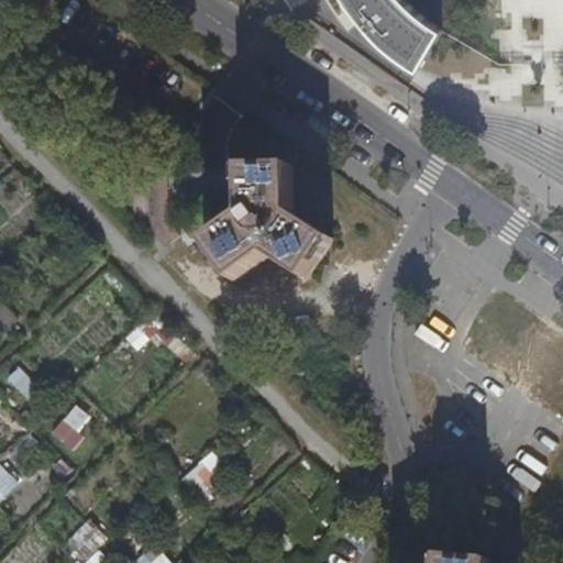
[(445,78),(476,45),(446,32),(422,18),(404,2),(401,0),(349,0),(360,15),(388,45),(417,65),(445,78)]
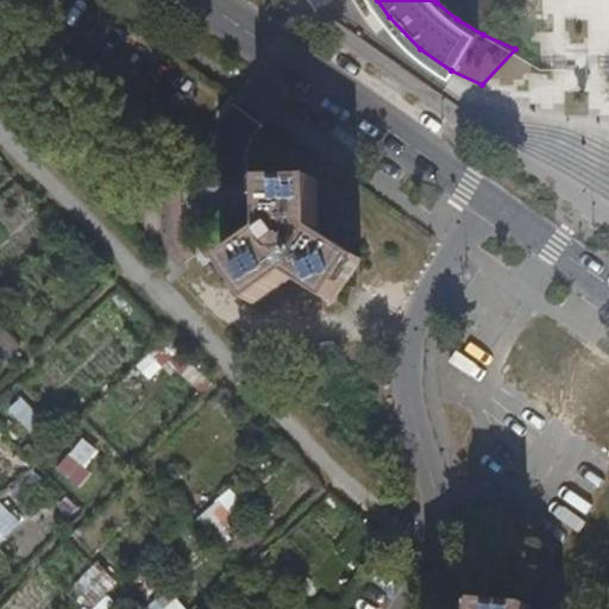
[(227,264),(257,303),(293,275),(333,301),(359,259),(318,230),(316,181),(268,182),(269,221),(268,232),(227,264)]
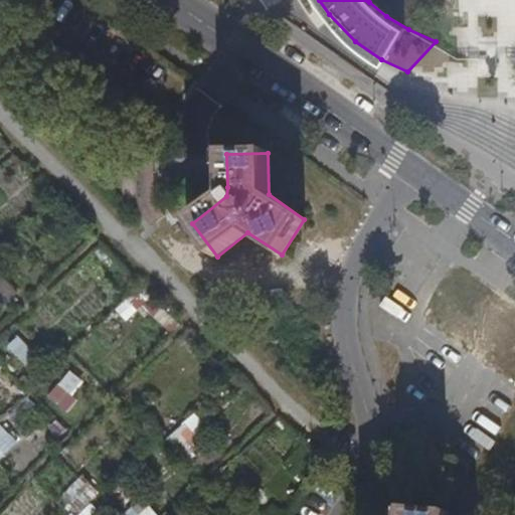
[(124,321),(145,304),(135,292),(115,309),(124,321)]
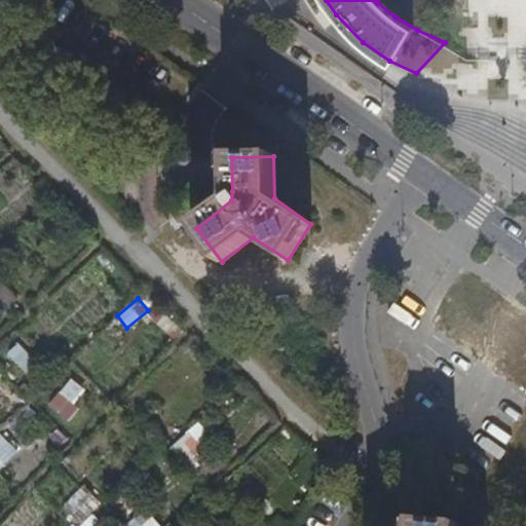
[(25,374),(36,363),(16,342),(4,352),(25,374)]
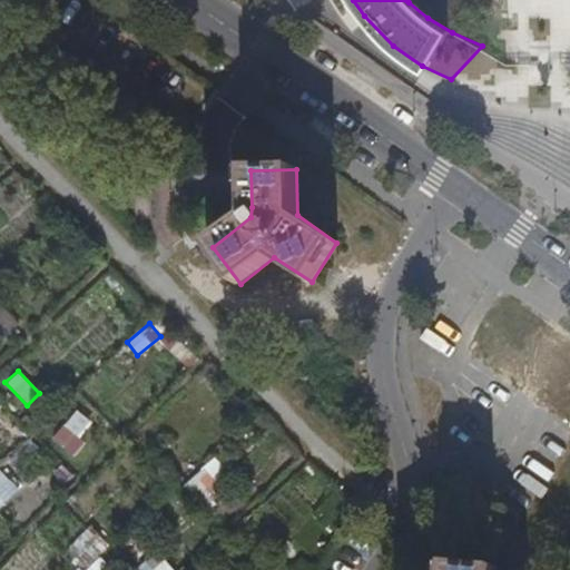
[(74,462),(87,446),(61,424),(48,439),(74,462)]
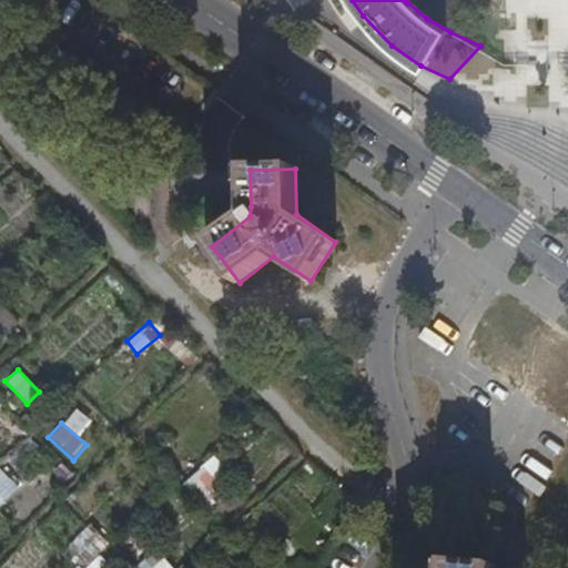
[(181,484),(202,506),(233,478),(212,455),(181,484)]
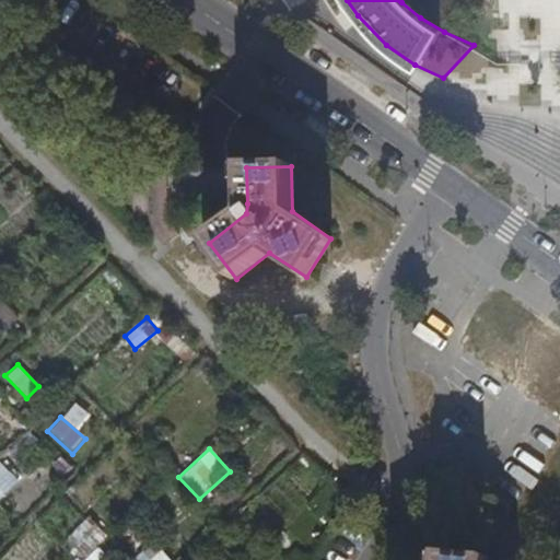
[(84,517),(62,546),(81,559),(82,559),(104,533),(84,517)]
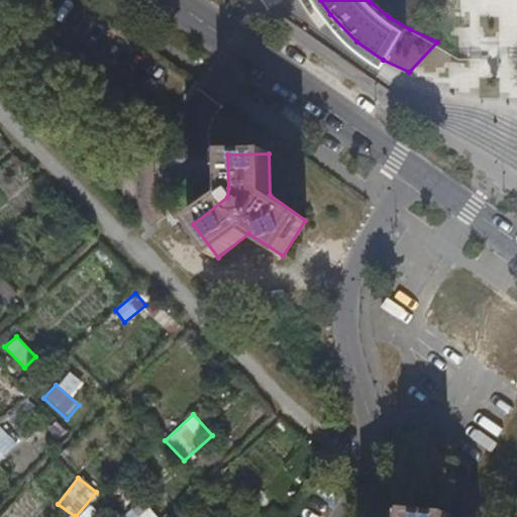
[(448,516),(449,516),(440,515),(443,500),(415,497),(397,486),(390,496),(388,499),(408,511),(406,516),(448,516)]
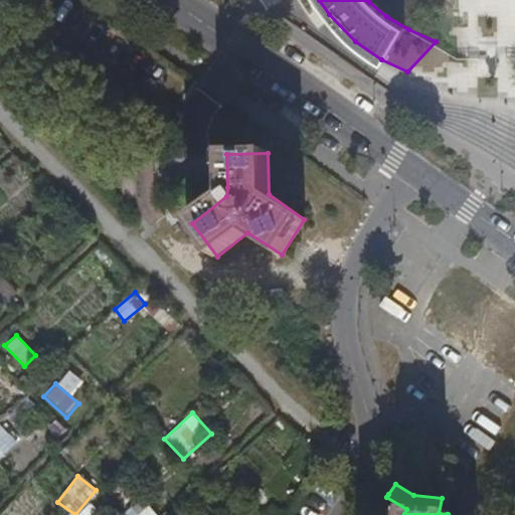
[(154,514),(141,498),(122,512),(124,514),(154,514)]
